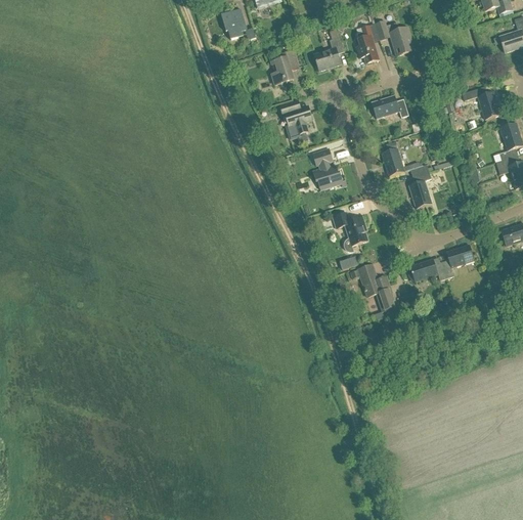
[(480,0),(484,10),(495,6),(497,12),(512,8),(509,0),(506,0),(499,2),(498,0),(480,0)]
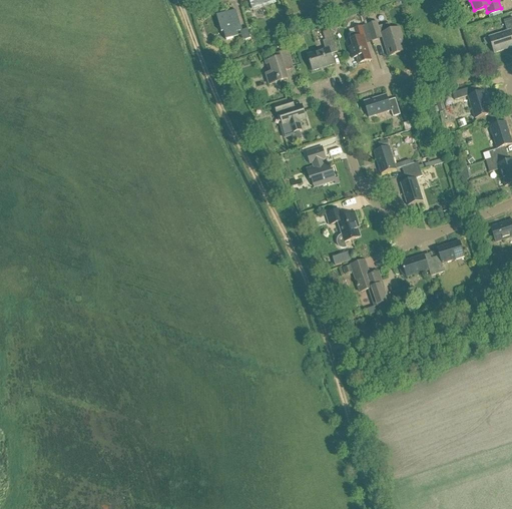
[(221,29),(222,29),(225,37),(237,33),(236,29),(239,28),(242,37),(249,35),(245,22),(240,24),(235,7),(216,13),(221,29)]
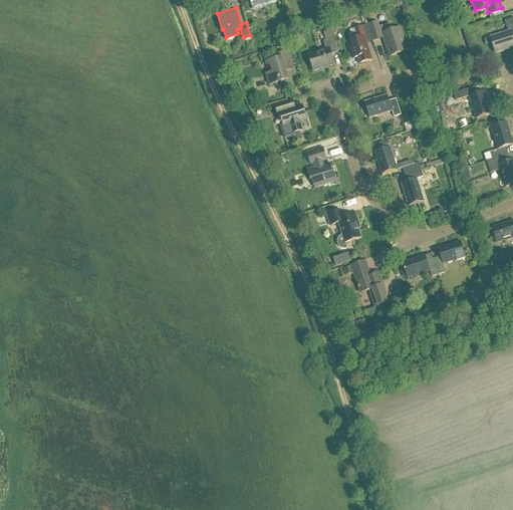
[(512,18),(504,21),(506,29),(489,35),(494,51),(512,45),(512,37),(512,33),(512,32),(512,18)]
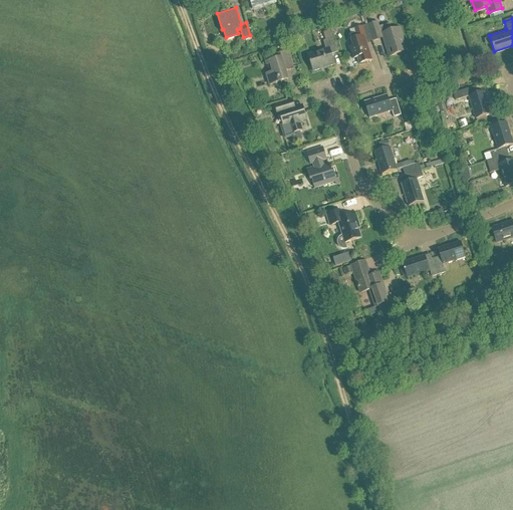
[(375,19),(366,21),(371,38),(381,35),(388,54),(405,48),(402,38),(404,38),(400,24),(392,27),(389,19),(376,23),(375,19)]
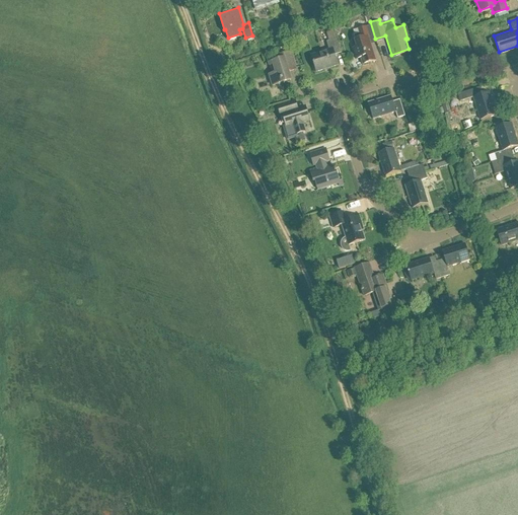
[(355,44),(352,45),(355,56),(359,54),(361,61),(374,57),(369,41),(375,39),(370,21),(357,25),(359,30),(353,32),(354,37),(353,38),(355,44)]
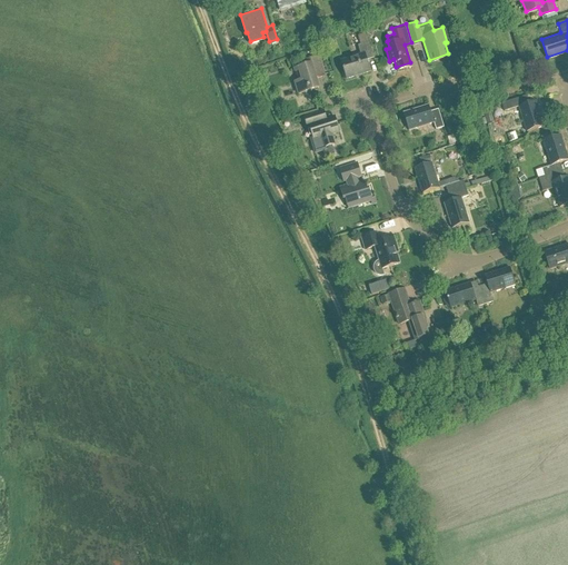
[(360,41),(357,42),(359,51),(339,58),(346,77),(369,69),(366,59),(374,57),(368,39),(366,29),(358,32),(360,41)]
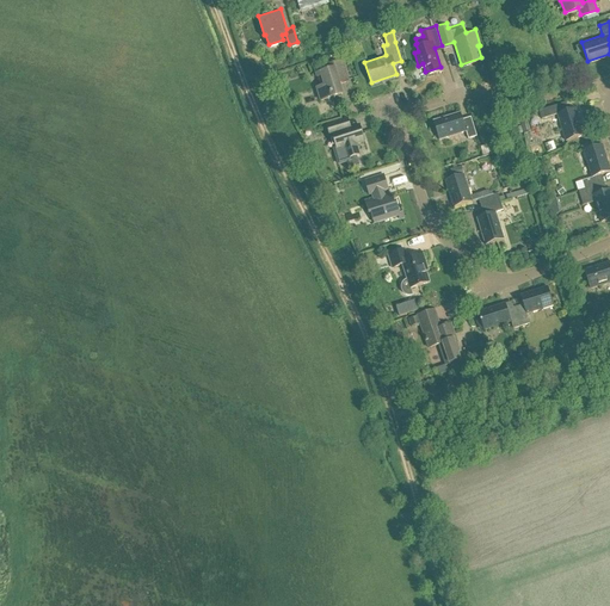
[(339,81),(347,78),(342,57),(330,61),(331,67),(315,72),(320,85),(316,86),(320,99),(343,92),(339,81)]
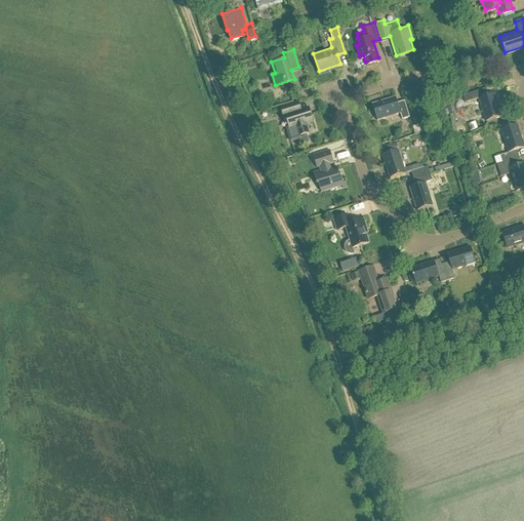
[(484,85),(468,90),(470,97),(477,95),(485,119),(499,114),(492,91),(487,93),(484,85)]
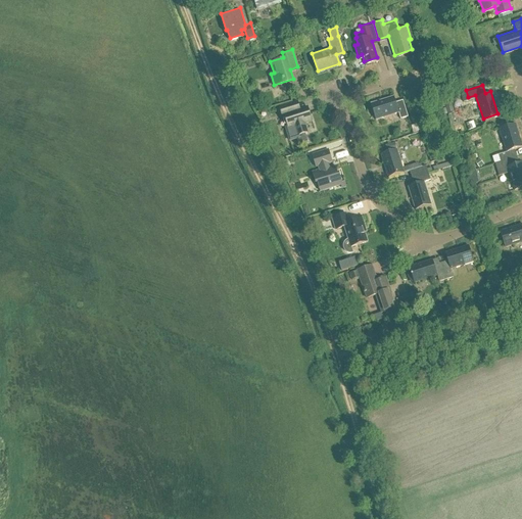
[(394,94),(369,102),(374,119),(398,110),(400,116),(408,113),(402,98),(395,100),(394,94)]
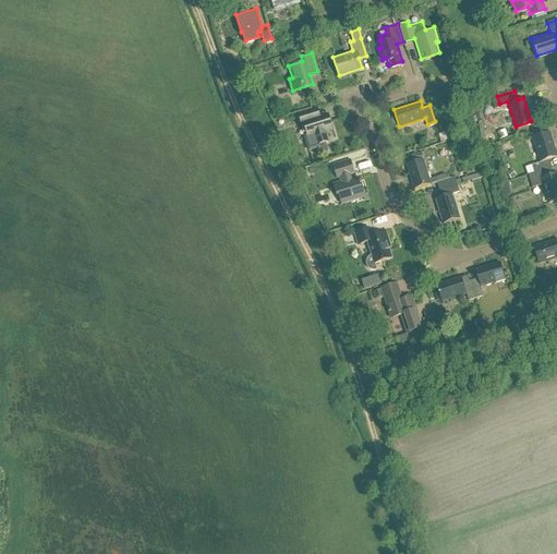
[(328,112),(321,115),(317,106),(298,112),(301,122),(302,121),(306,133),(303,133),(307,147),(318,144),(318,142),(326,140),(323,129),(333,125),(328,112)]
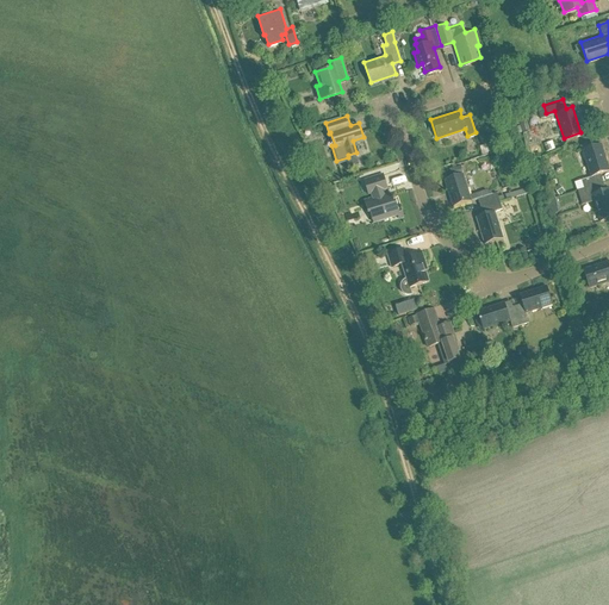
[(526,116),(519,118),(522,129),(529,126),(526,116)]
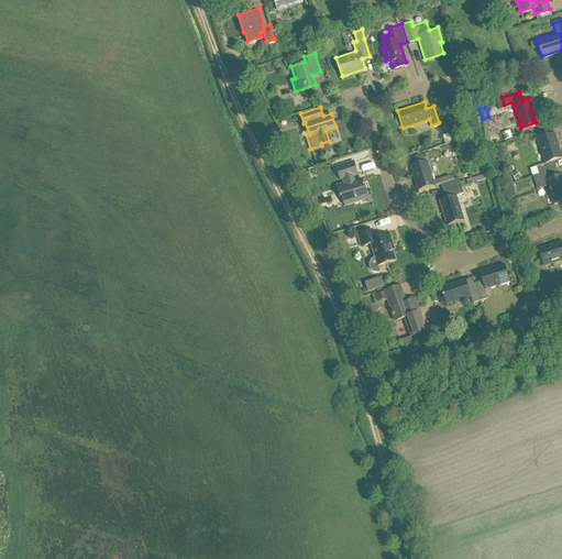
[(543,161),(536,164),(538,171),(555,165),(552,159),(561,155),(552,131),(536,136),(543,161)]
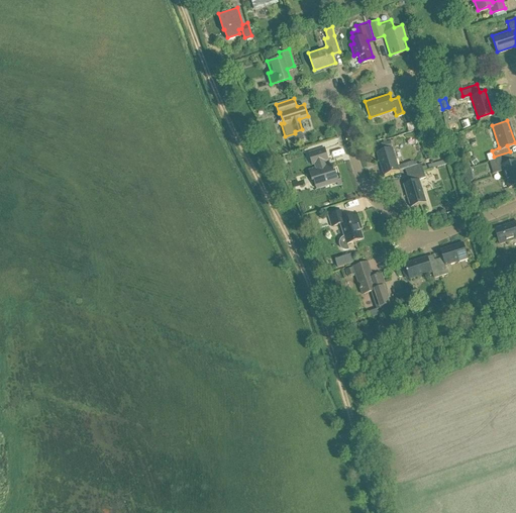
[(391,144),(376,149),(383,173),(398,168),(391,144)]
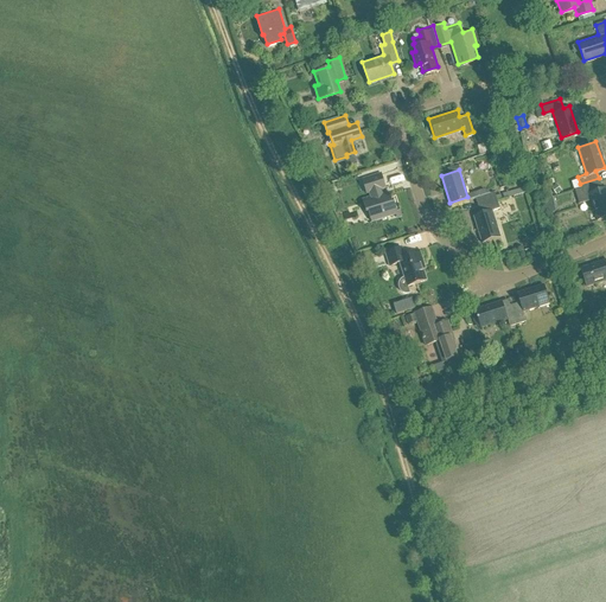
[(387,212),(400,209),(396,194),(393,196),(391,190),(381,193),(378,186),(384,184),(381,171),(361,177),(364,190),(368,189),(370,193),(362,196),(365,209),(368,207),(371,218),(387,213),(387,212)]
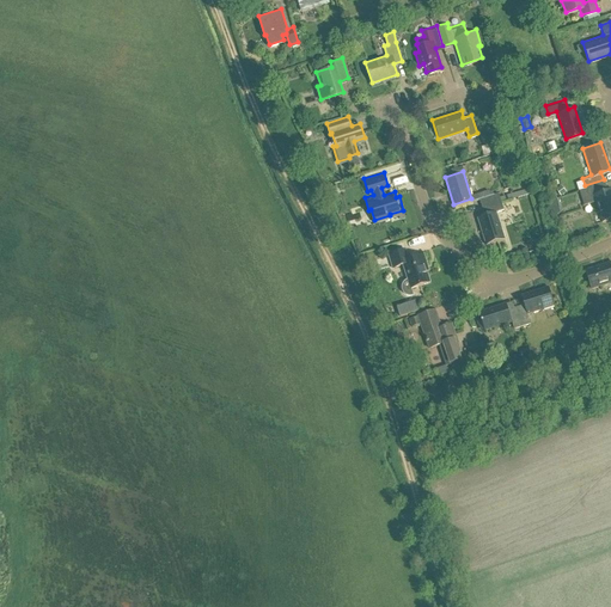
[(610,189),(610,186),(606,188),(604,179),(585,185),(585,186),(579,188),(584,202),(594,198),(602,220),(610,215),(610,189)]
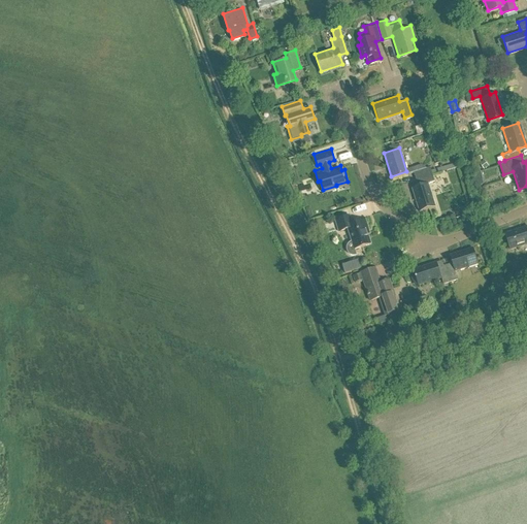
[(417,184),(410,186),(419,209),(433,204),(426,181),(433,178),(428,164),(412,169),(417,184)]
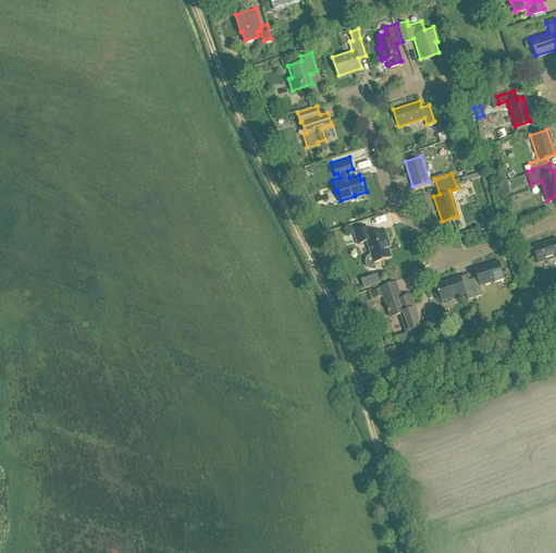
[(368,240),(371,253),(370,253),(369,254),(368,255),(367,256),(367,257),(367,258),(366,259),(366,260),(367,261),(367,262),(368,265),(369,266),(370,267),(372,268),(374,268),(375,268),(378,267),(375,261),(391,256),(385,238),(387,238),(385,230),(370,234),(368,224),(354,229),(358,243),(368,240)]
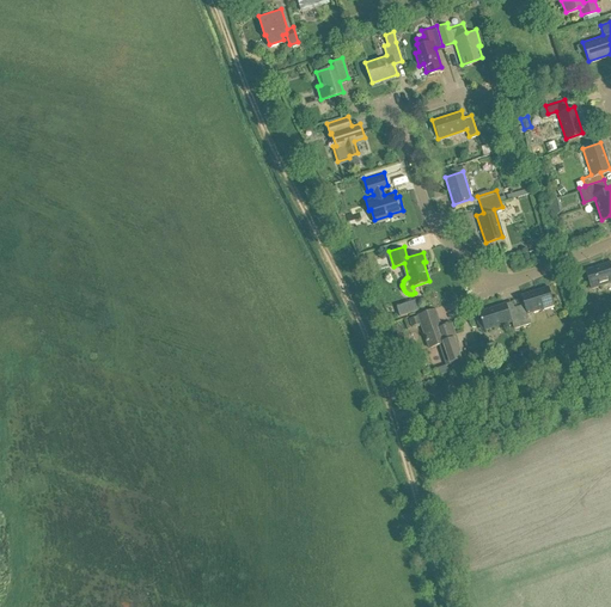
[(610,258),(585,268),(591,286),(610,279),(610,258)]
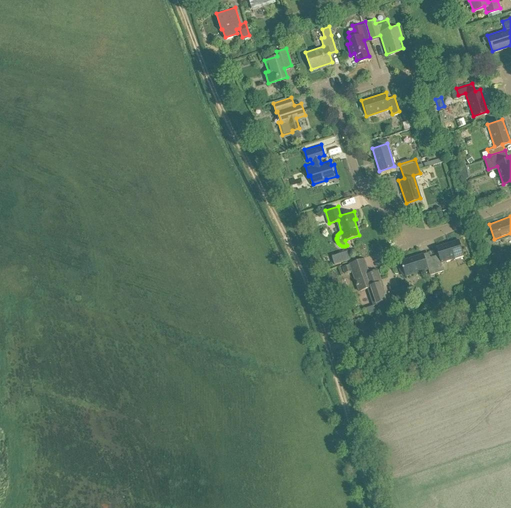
[(430,255),(436,271),(442,269),(440,261),(462,254),(457,238),(434,246),(436,253),(430,255)]
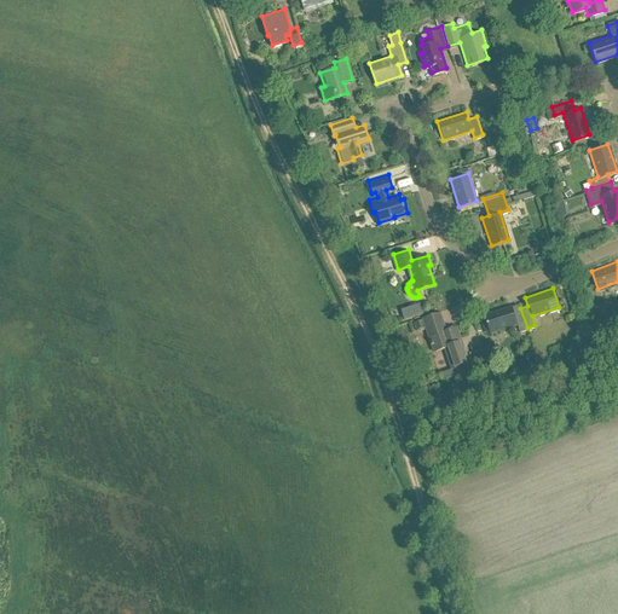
[(399,306),(402,316),(420,312),(419,302),(399,306)]
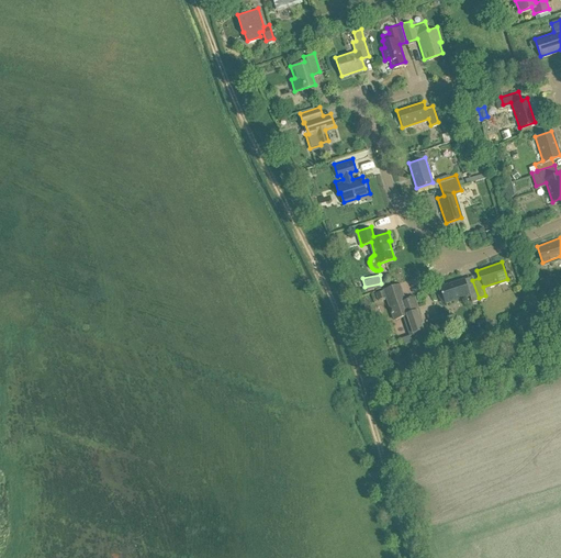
[(438,285),(440,291),(437,292),(438,298),(442,297),(445,303),(469,294),(471,301),(479,298),(472,280),(470,280),(469,276),(463,278),(463,277),(438,285)]
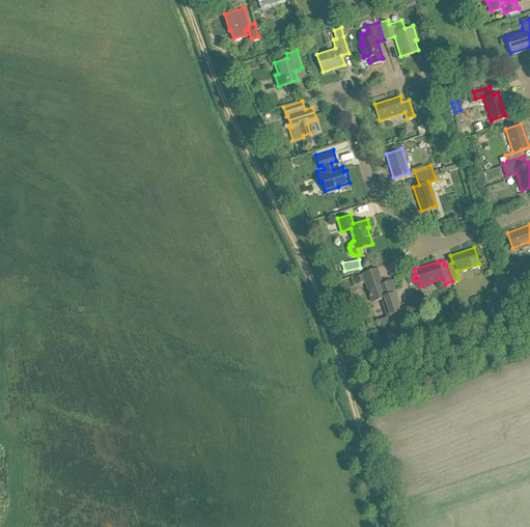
[(380,266),(362,272),(354,275),(356,281),(364,278),(372,300),(382,297),(387,314),(402,309),(391,279),(385,281),(380,266)]
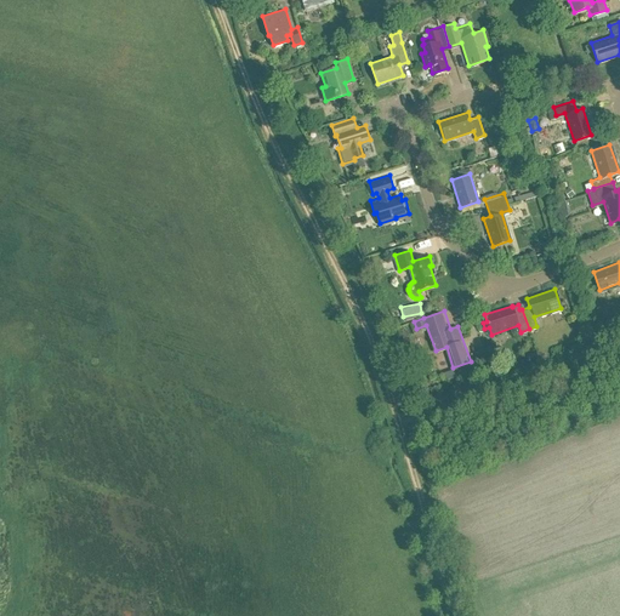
[(525,364),(539,359),(535,349),(522,353),(525,364)]
